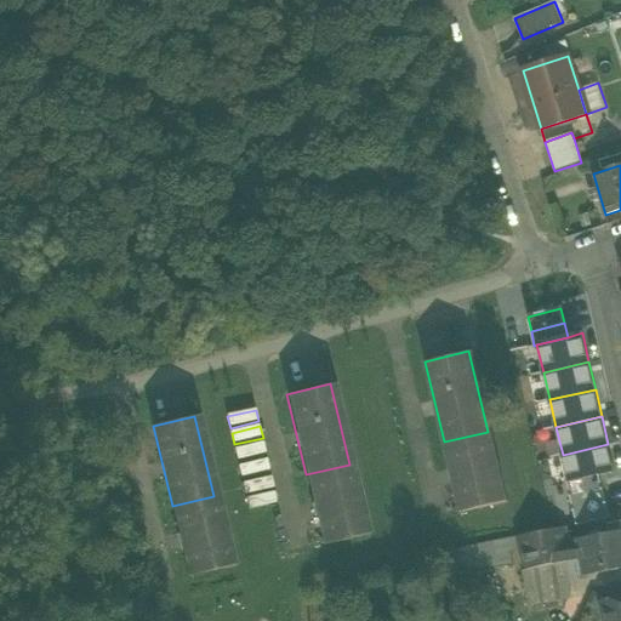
[(505,502),(488,432),(444,442),(461,512),(505,502)]
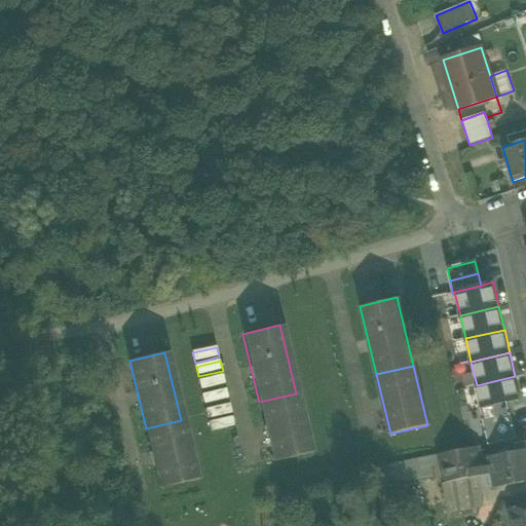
[(224,375),(199,380),(201,390),(226,384),(224,375)]
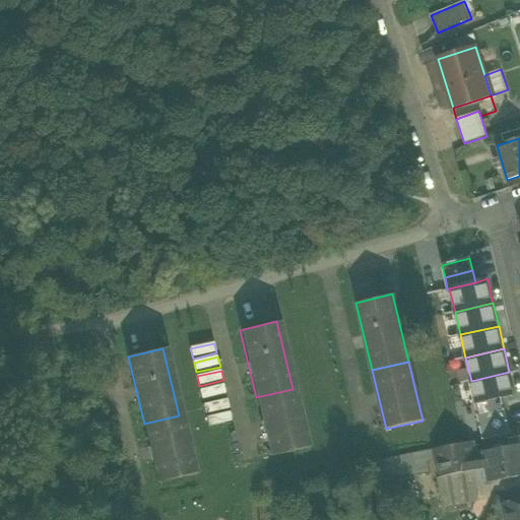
[(476,403),(476,404),(502,398),(515,395),(509,372),(471,381),(476,403)]
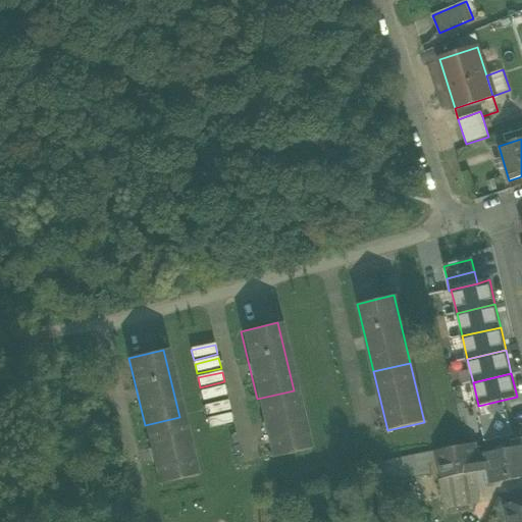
[(225,385),(201,392),(203,402),(227,396),(225,385)]
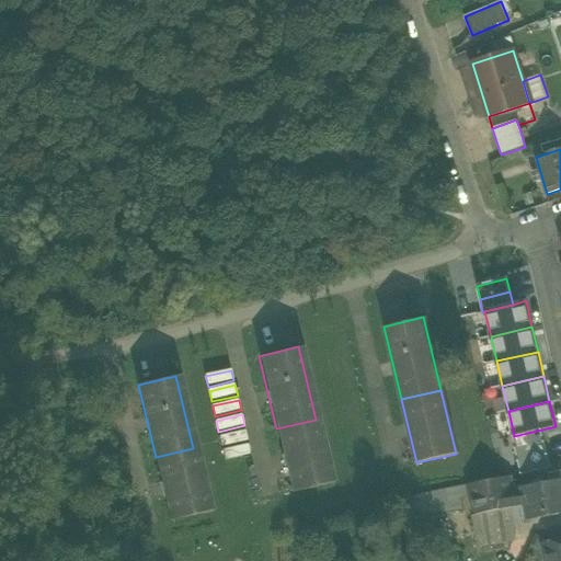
[(331,483),(316,420),(276,428),(292,492),(331,483)]
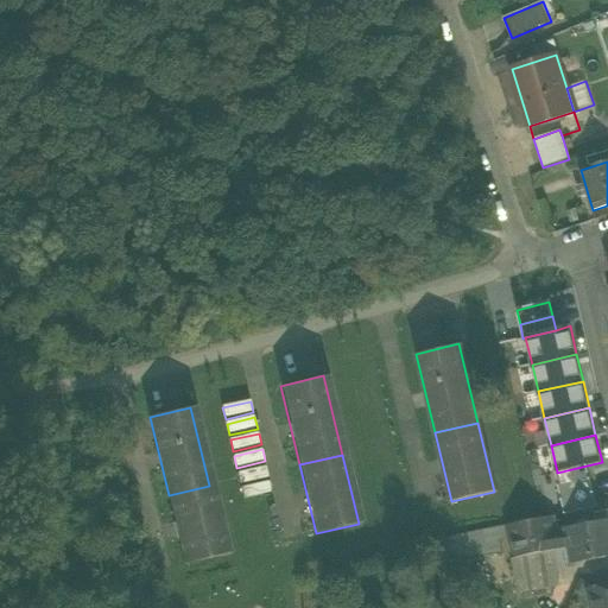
[(266,464),(238,472),(241,483),(268,476),(266,464)]
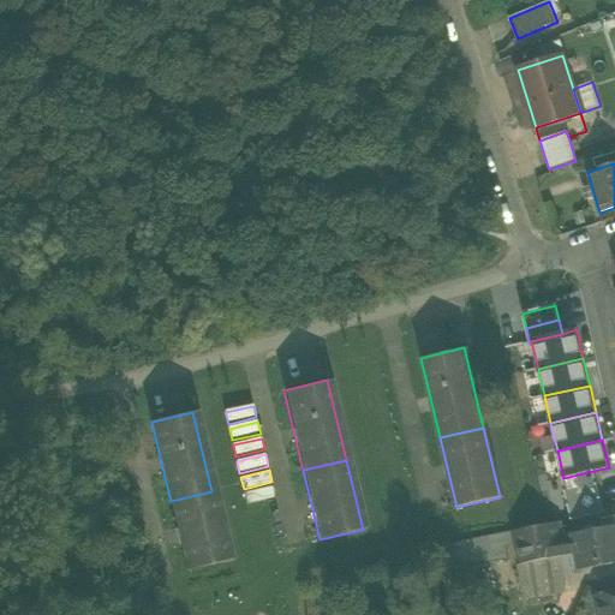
[(561,477),(565,493),(597,485),(593,471),(563,478),(563,477),(561,477)]
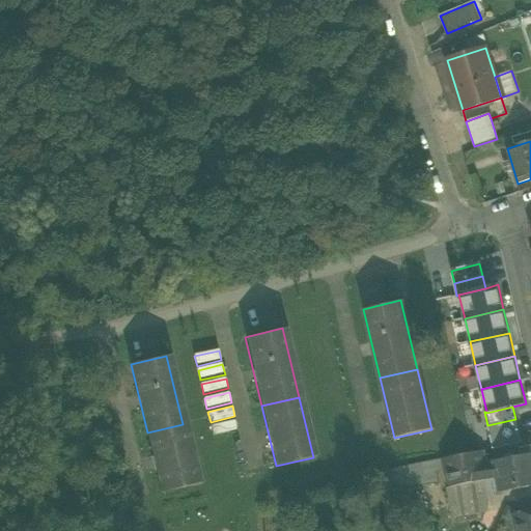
[(487,425),(490,437),(518,430),(515,419),(487,425)]
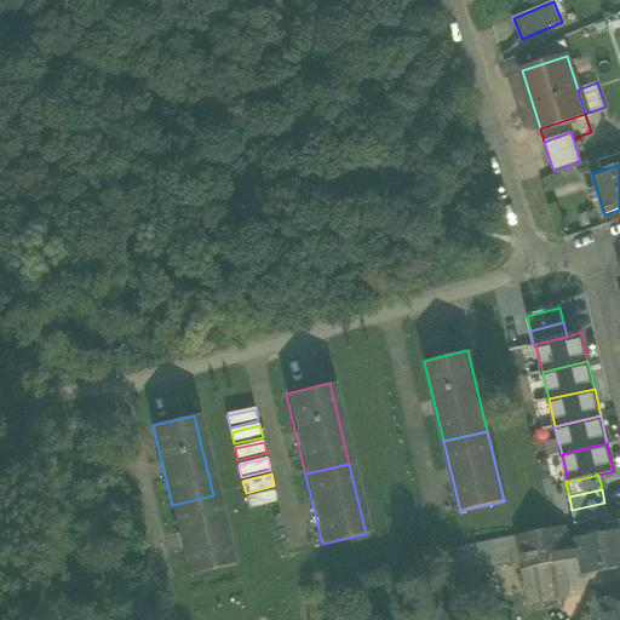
[(275,491),(246,497),(250,509),(279,503),(275,491)]
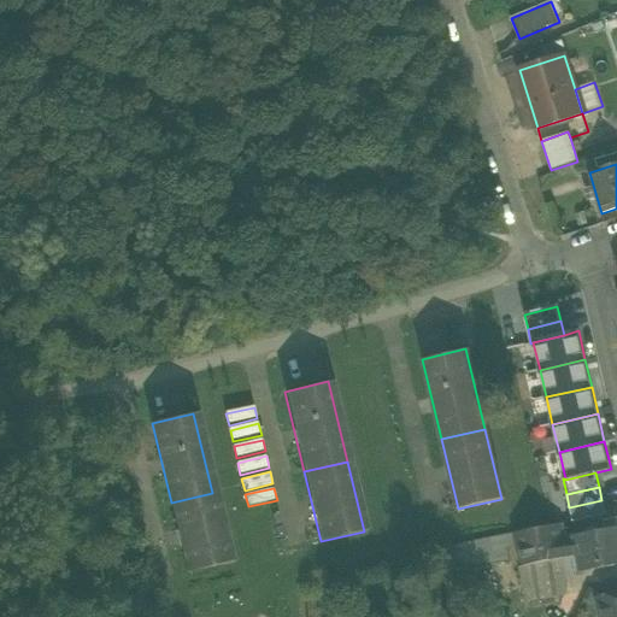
[(229,564),(212,493),(171,503),(188,574),(229,564)]
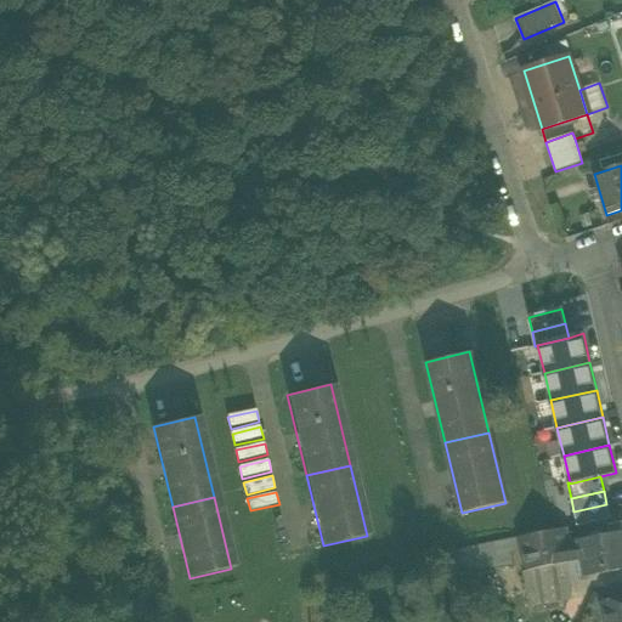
[(574,512),(577,527),(611,519),(606,504),(574,512)]
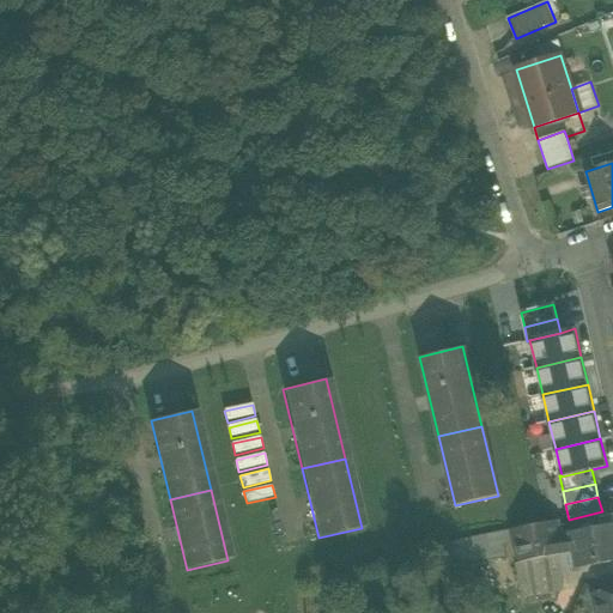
[(513,545),(516,563),(564,553),(560,534),(558,522),(546,525),(510,530),(513,545)]
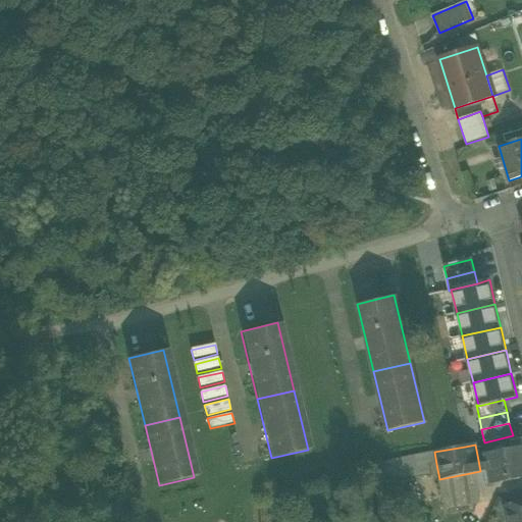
[(489,469),(492,483),(521,477),(521,446),(477,455),(480,471),(489,469)]
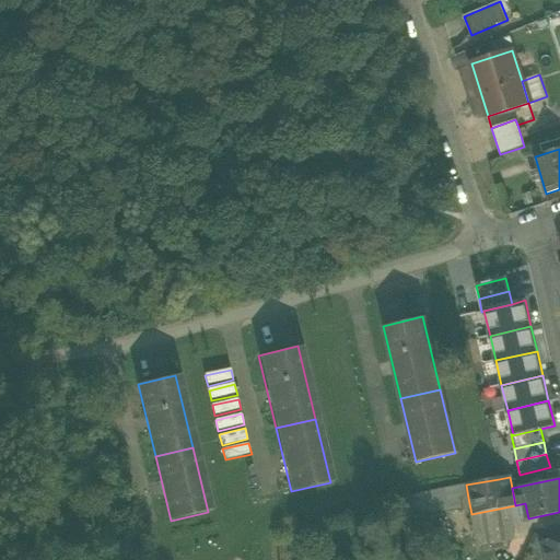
[(462,499),(468,498),(466,485),(415,496),(417,508),(462,499)]
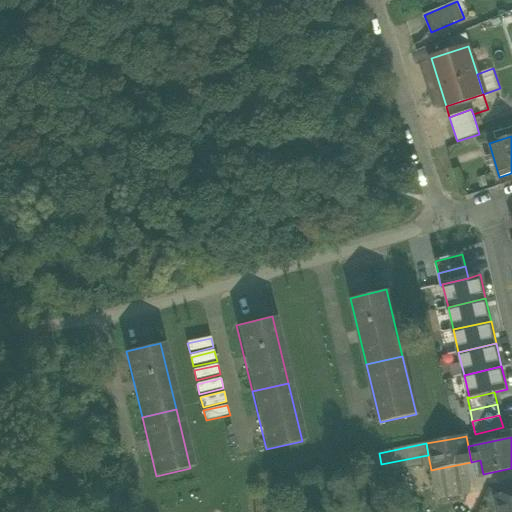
[(424,465),(422,456),(381,464),(383,473),(424,465)]
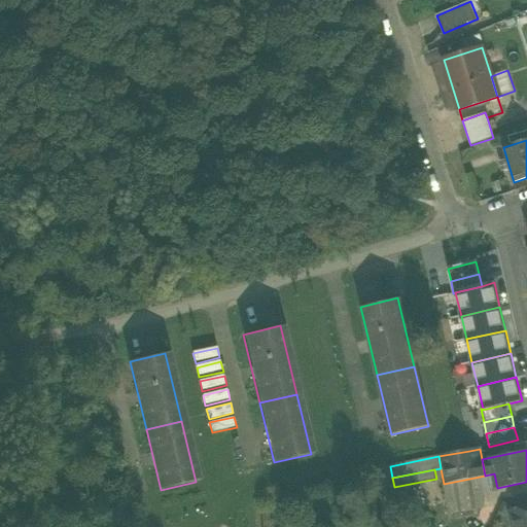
[(494,473),(485,476),(444,484),(450,514),(482,507),(484,491),(497,488),(494,473)]
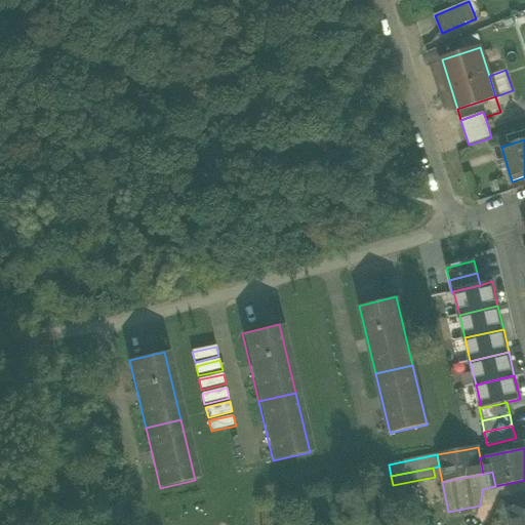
[(524,524),(524,505),(510,509),(513,524),(524,524)]
